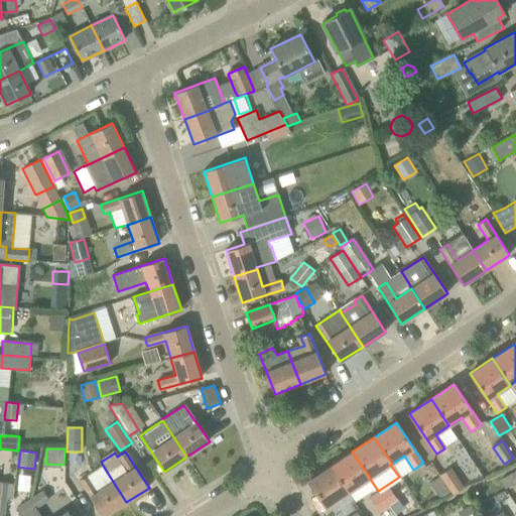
[(348,493),(370,479),(370,478),(352,452),(331,466),(348,493)]
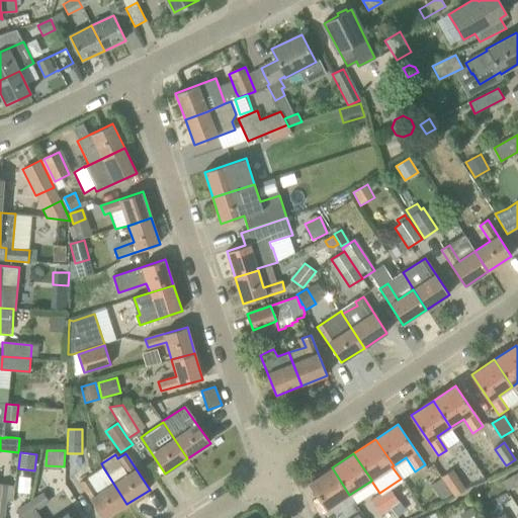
[(102,517),(104,517),(126,504),(103,467),(79,483),(102,517)]
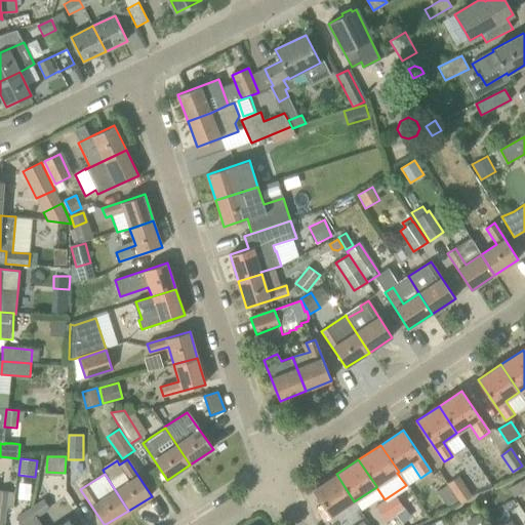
[(316,508),(324,520),(325,521),(331,516),(354,501),(336,474),(314,489),(323,503),(316,508)]
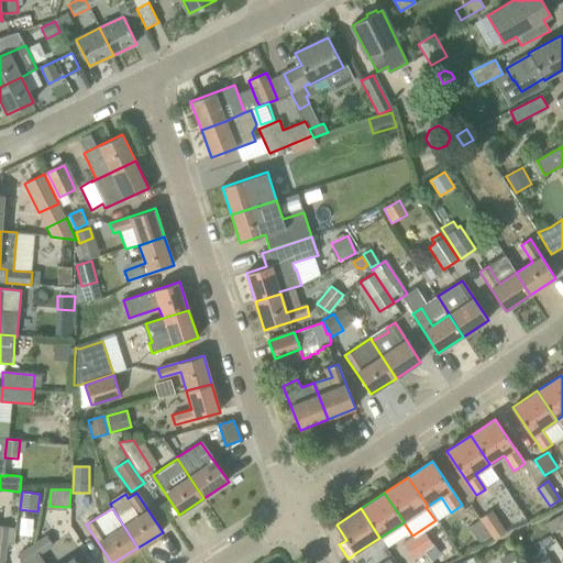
[(481,520),(492,537),(494,539),(506,532),(492,510),(479,518),(481,520)]
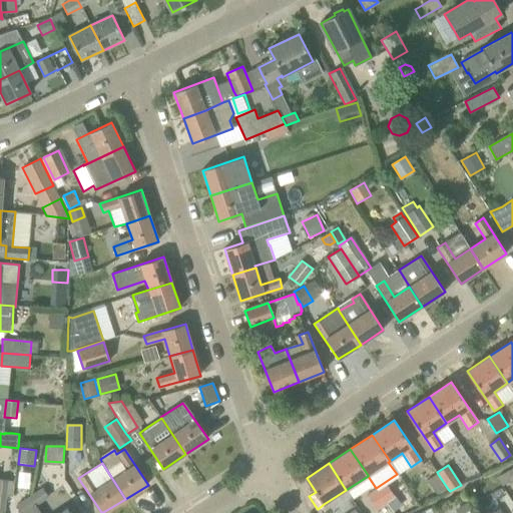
[(438,495),(448,489),(438,474),(427,480),(438,495)]
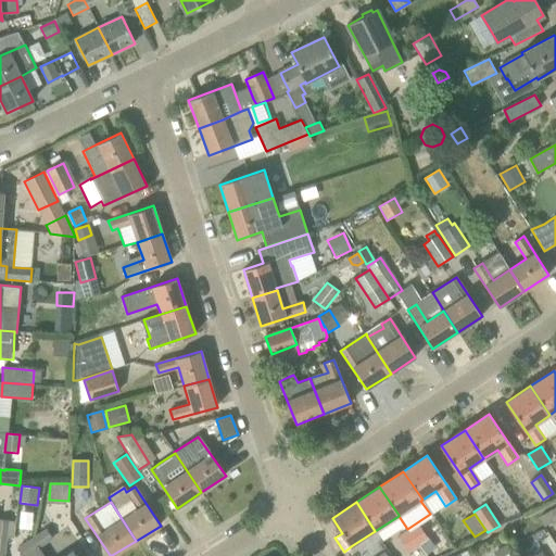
[(0,519),(0,536),(8,538),(10,520),(0,519)]
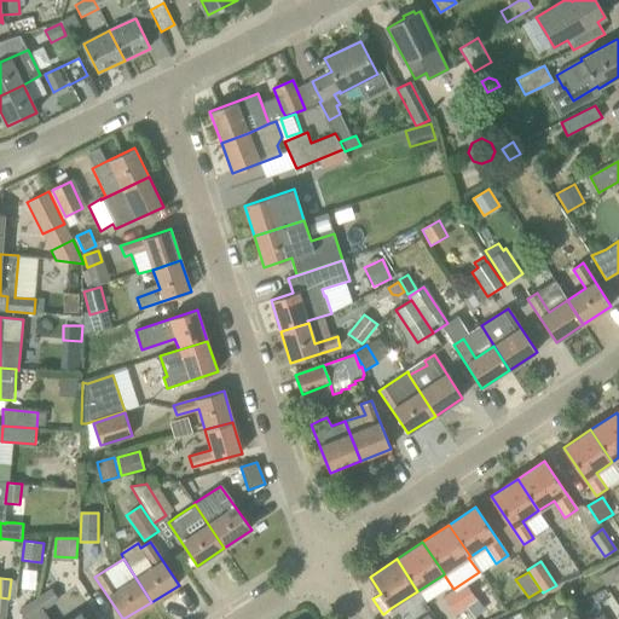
[(455,590),(466,607),(476,600),(464,583),(455,590)]
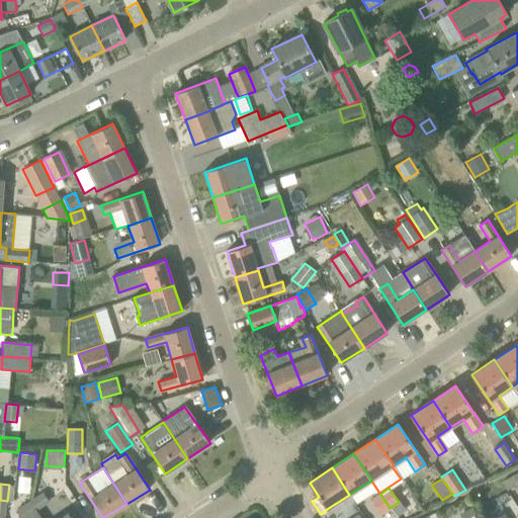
[(66,491),(52,499),(60,513),(74,504),(66,491)]
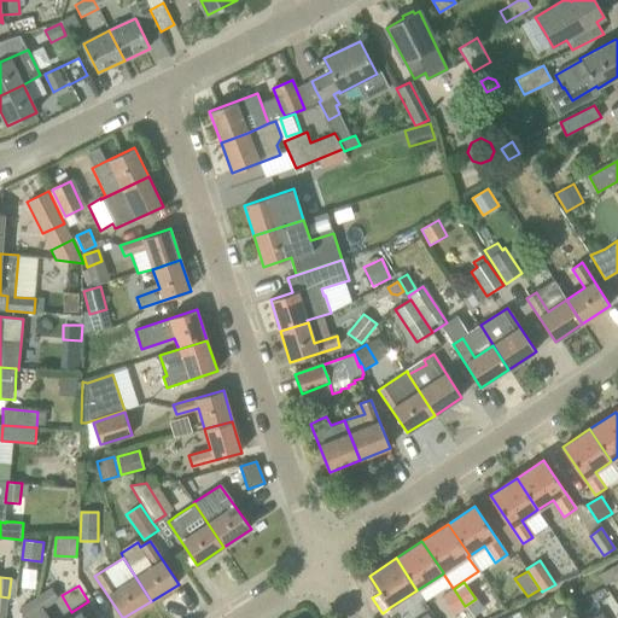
[(44,610),(59,599),(51,588),(36,598),(44,610)]
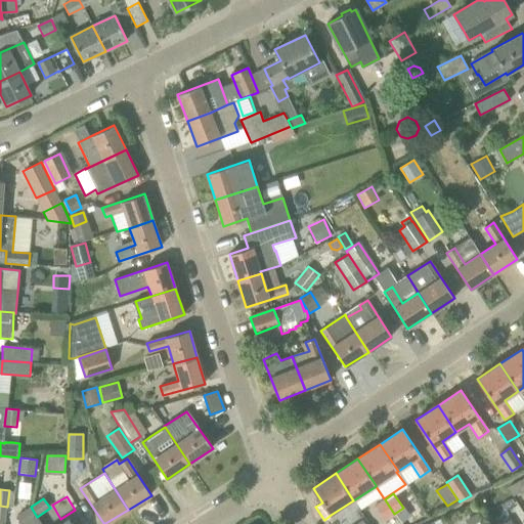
[(515,504),(512,498),(501,504),(504,509),(515,504)]
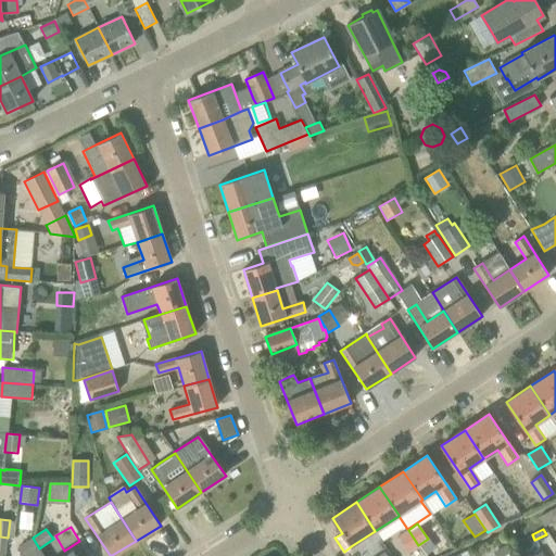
[(408,552),(418,545),(408,530),(399,536),(408,552)]
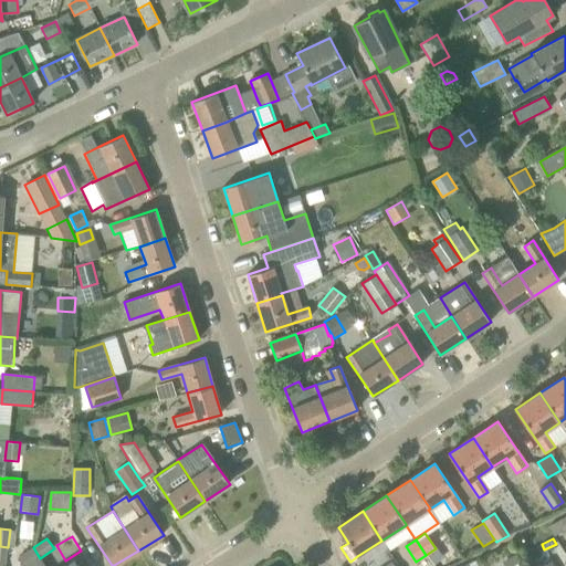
[(44,565),(40,558),(33,547),(18,558),(22,565),(44,565)]
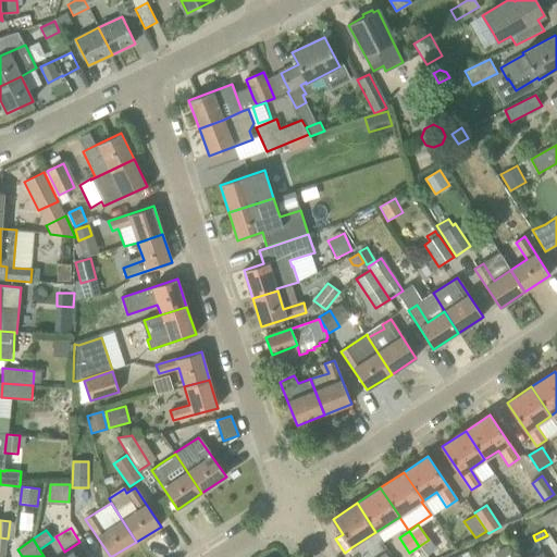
[(429,540),(420,545),(428,555),(436,549),(429,540)]
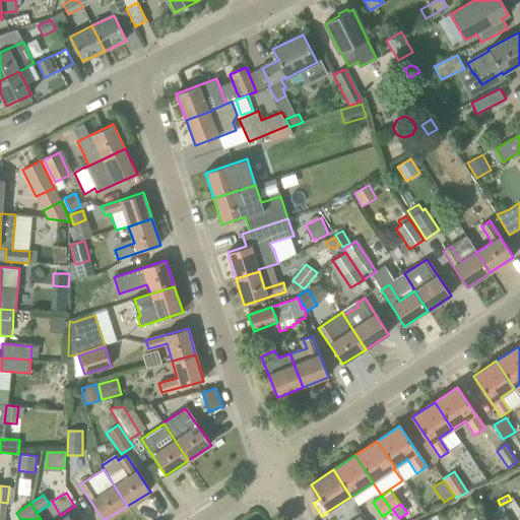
[(479,519),(474,509),(461,516),(463,519),(479,519)]
